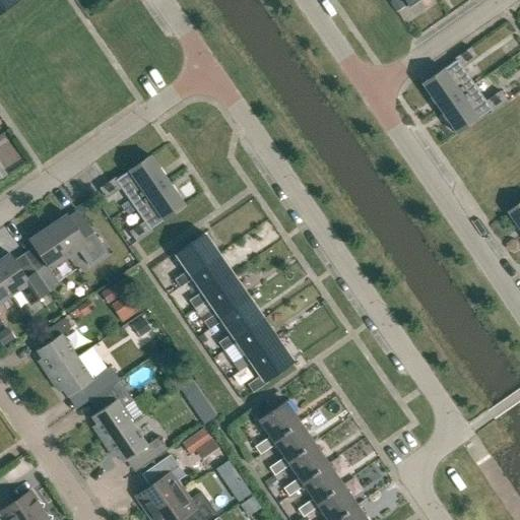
[(0,0),(0,12),(17,1),(16,0),(0,0)]
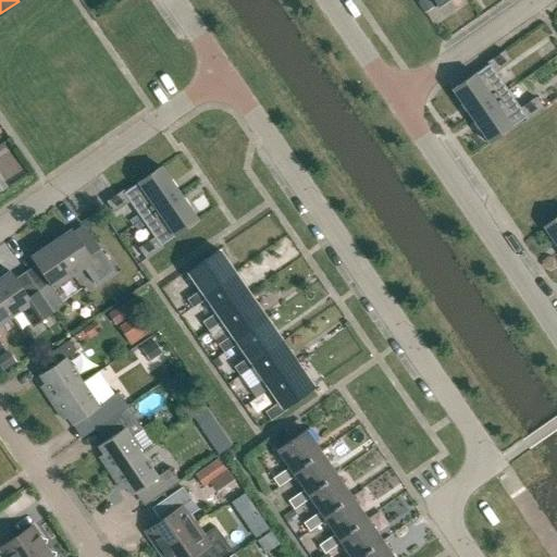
[(487,65),(452,91),(470,118),(508,91),(495,74),(511,63),(504,52),(486,64),(487,65)]
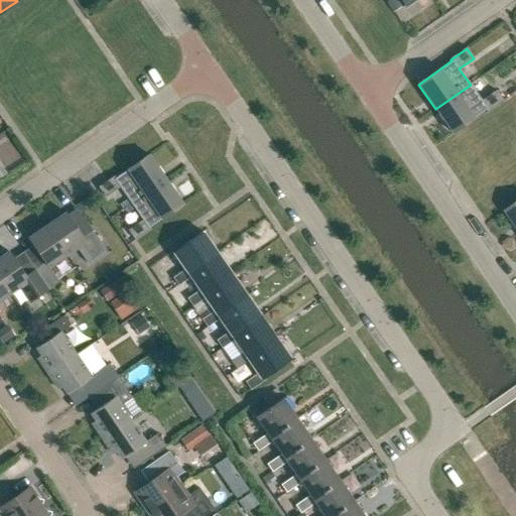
[(488,112),(503,101),(496,91),(482,101),(471,85),(435,109),(453,133),(486,110),(488,112)]
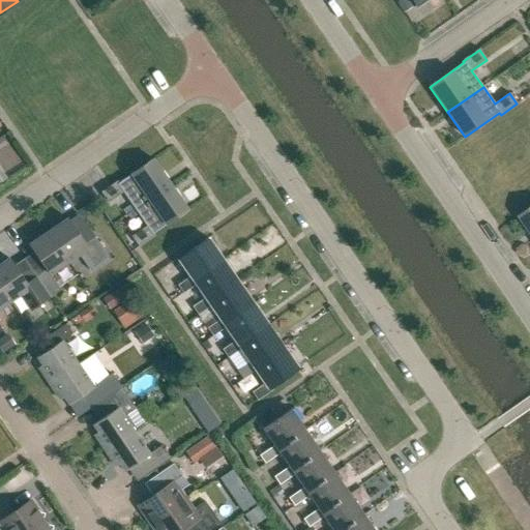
[(123,194),(135,210),(170,185),(153,160),(118,183),(117,181),(100,193),(108,204),(123,194)]
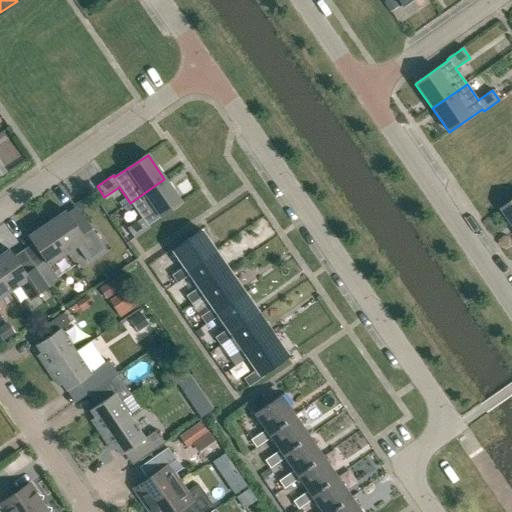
[(181,203),(164,179),(130,203),(141,219),(127,229),(134,239),(149,228),(148,227),(181,203)]
